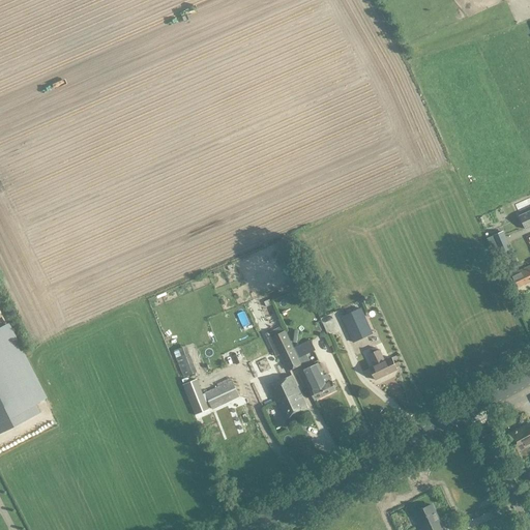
[(526,230),(529,228),(529,210),(519,215),(526,230)]
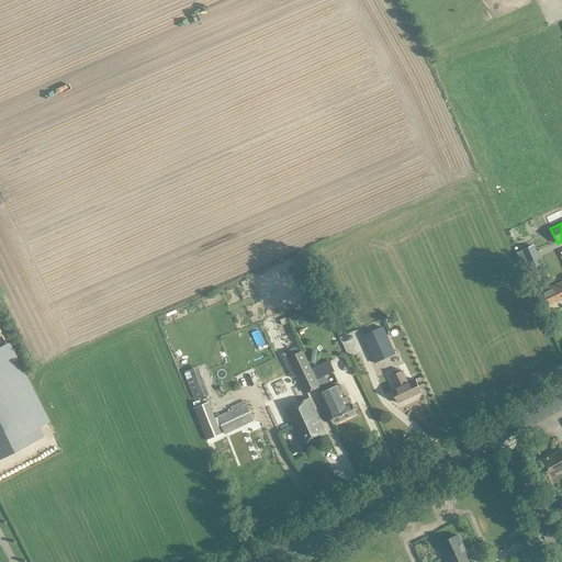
[(538,259),(532,247),(523,251),(528,263),(531,271),(541,267),(538,259)]
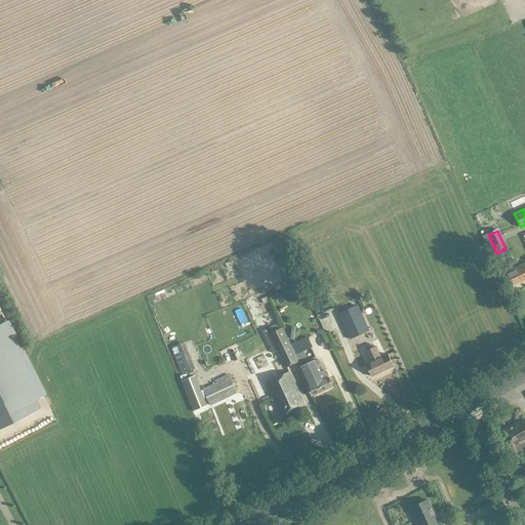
[(524,265),(507,274),(512,285),(524,279),(524,265)]
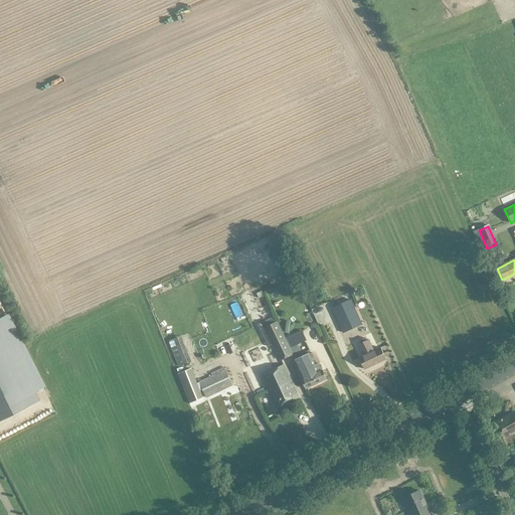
[(363,324),(351,299),(332,308),(343,333),(363,324)]
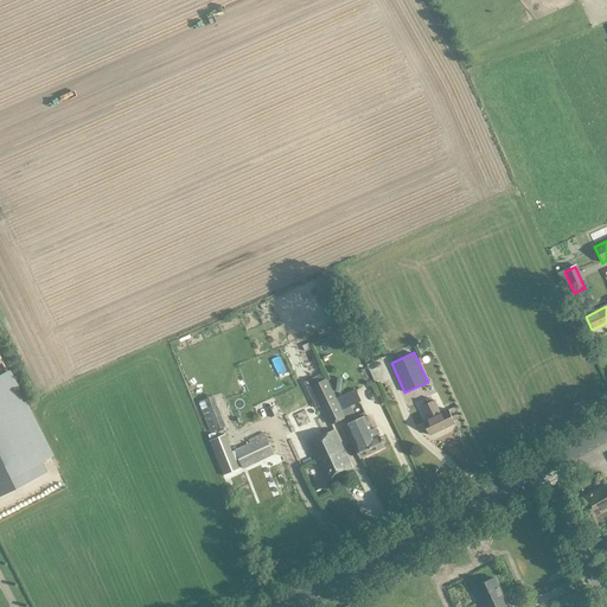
[(7,371),(0,375),(0,496),(46,473),(40,462),(50,457),(7,371)]
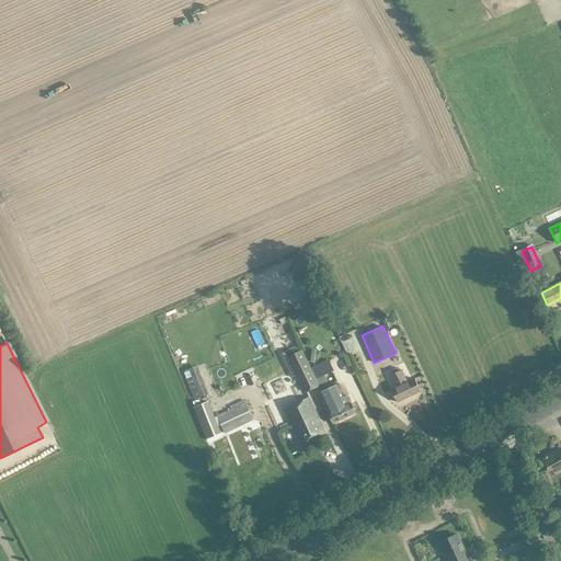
[(310,368),(302,351),(289,356),(298,374),(310,368)]
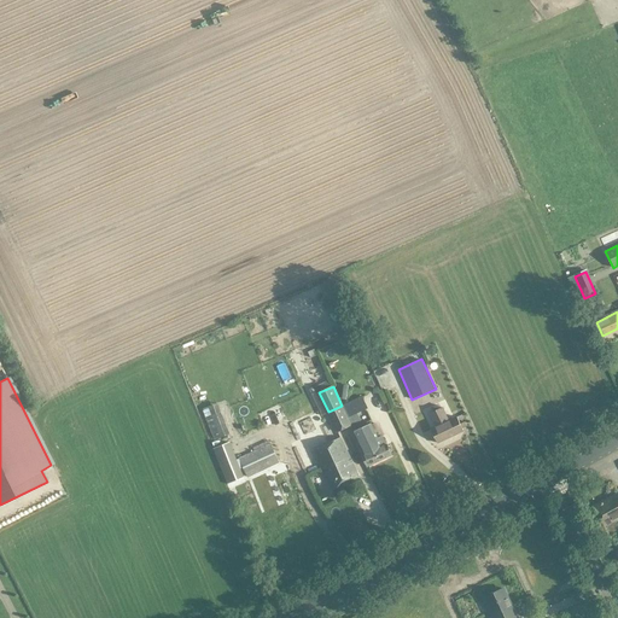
[(214,396),(205,398),(209,407),(217,404),(214,396)]
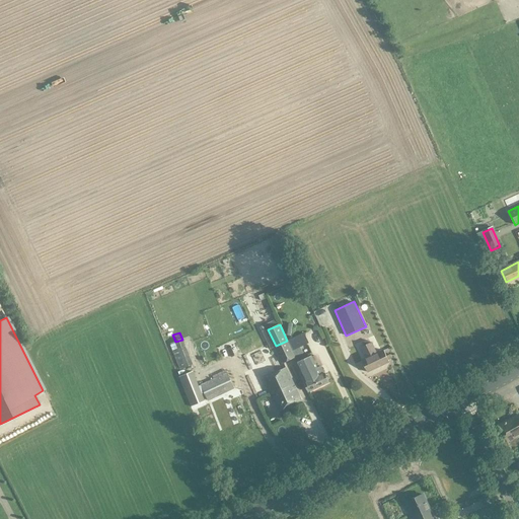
[(304,334),(289,341),(293,351),(300,347),(309,343),(304,334)]
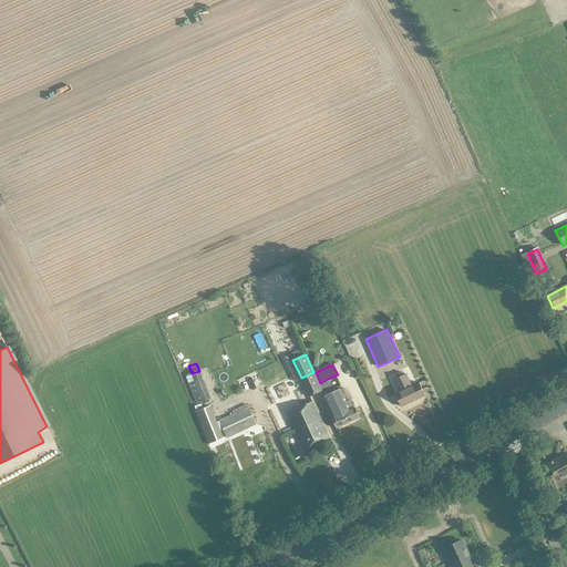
[(313,372),(301,378),(309,395),(322,390),(313,372)]
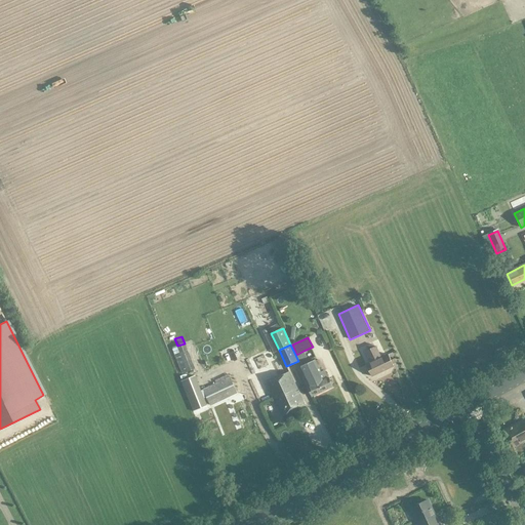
[(381,359),(376,347),(375,346),(373,347),(372,345),(367,348),(368,350),(365,351),(371,364),(367,366),(372,377),(395,367),(389,356),(381,359)]
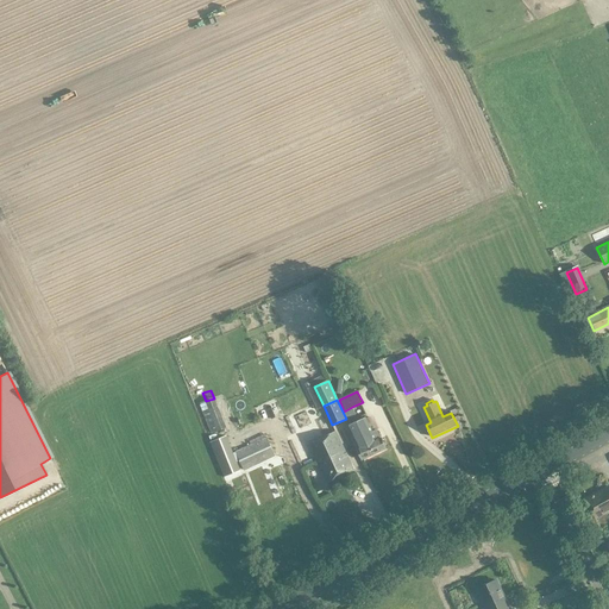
[(226,427),(218,405),(202,410),(212,433),(226,427)]
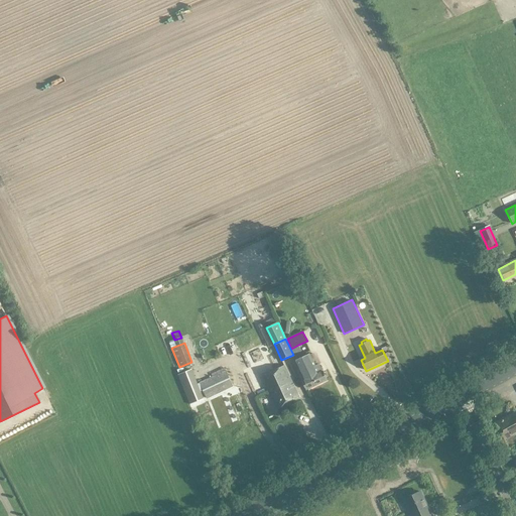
[(315,366),(309,355),(295,362),(304,381),(302,382),(307,391),(328,381),(319,364),(315,366)]
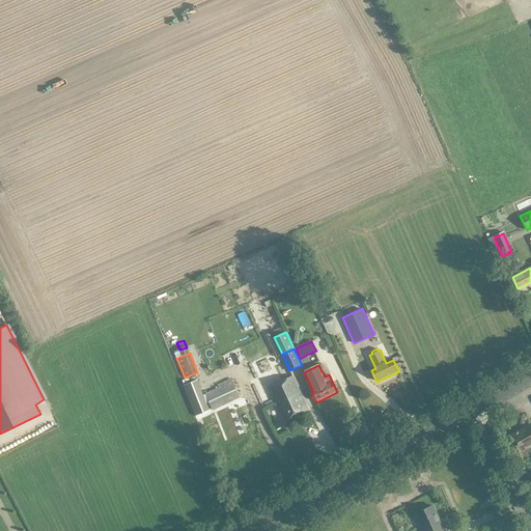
[(213,410),(240,397),(232,381),(230,378),(220,383),(221,386),(204,393),(213,410)]
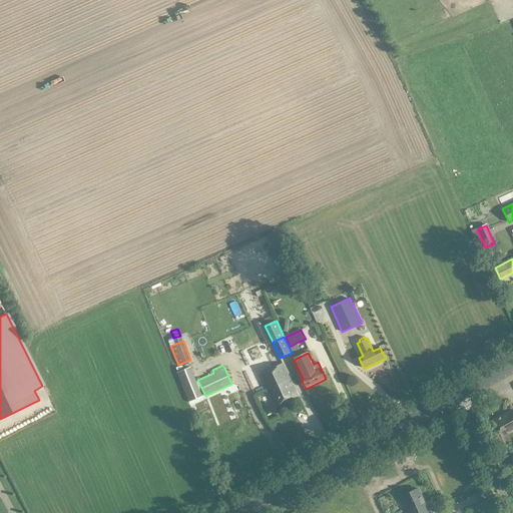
[(269,391),(291,381),(284,365),(261,376),(269,391)]
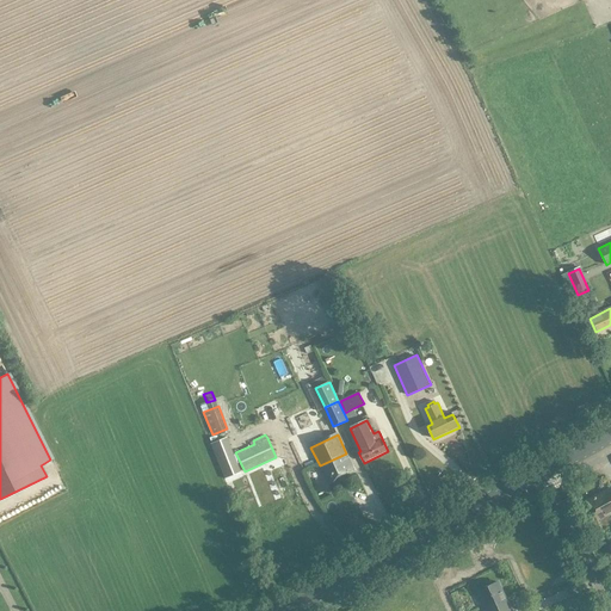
[(227,437),(211,443),(226,479),(241,471),(227,437)]
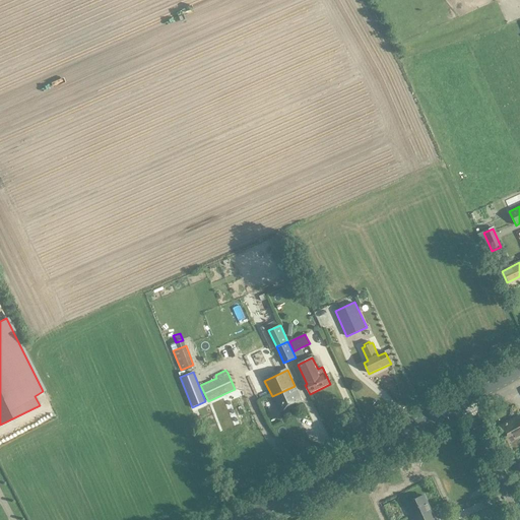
[(272,396),(279,412),(303,401),(297,390),(295,386),(272,396)]
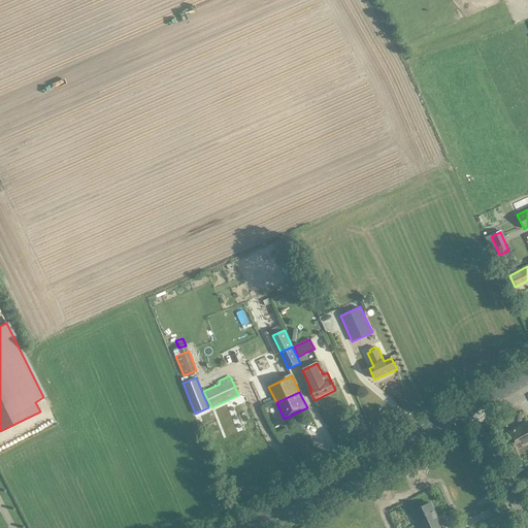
[(527,422),(527,421),(507,432),(516,449),(527,442),(527,443),(527,422)]
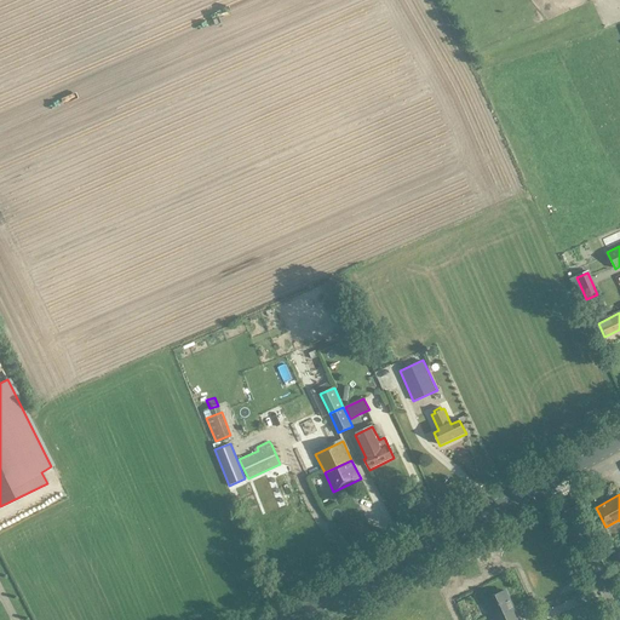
[(369,532),(360,537),(363,543),(373,538),(369,532)]
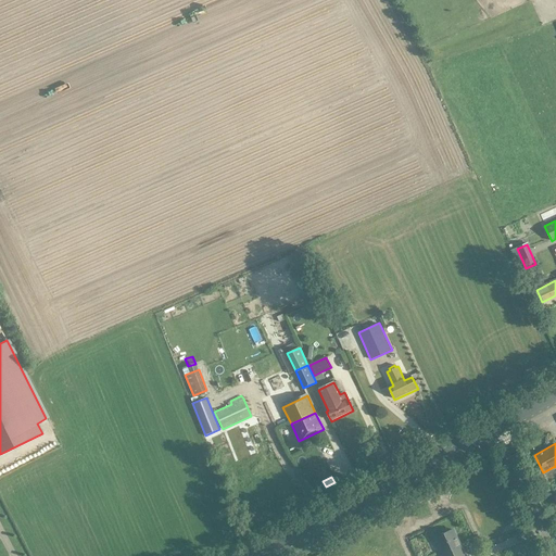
[(465,555),(453,530),(436,538),(444,555),(465,555)]
